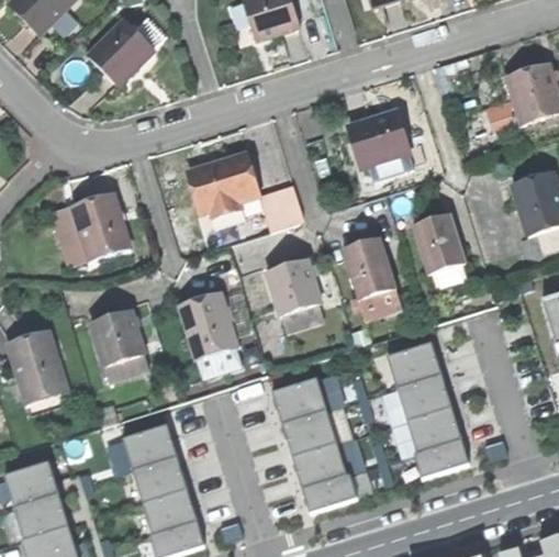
[(24,19),(37,33),(75,0),(11,0),(9,2),(24,19)]
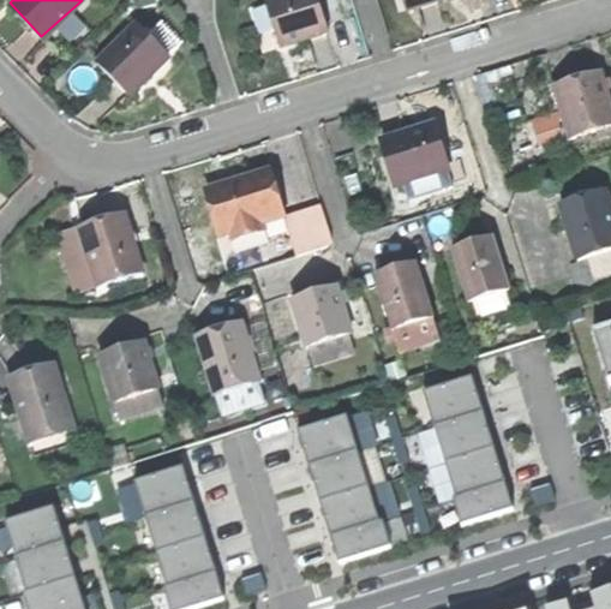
[(267,0),(279,42),(304,34),(327,28),(318,0),(267,0)]
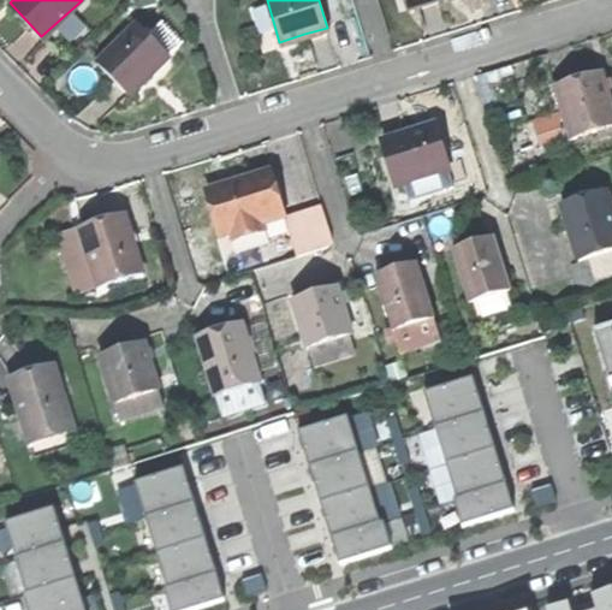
[(96,61),(130,99),(149,81),(166,65),(150,48),(155,43),(137,24),(96,61)]
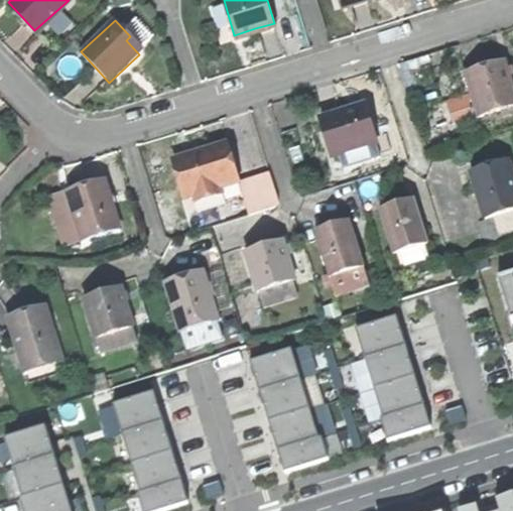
[(143,50),(130,36),(126,40),(139,54),(143,50)]
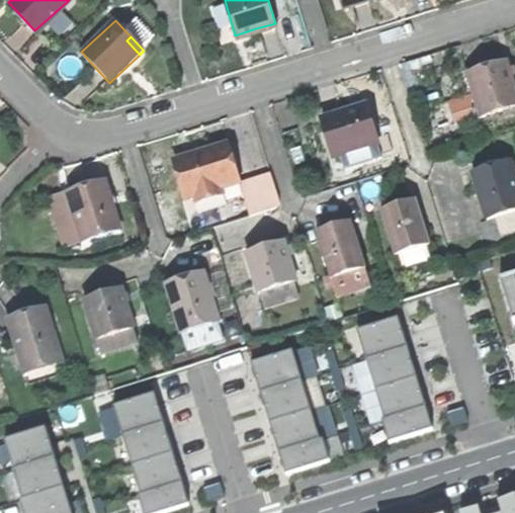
[(482,67),(465,72),(479,115),(514,104),(514,98),(504,61),(482,67)]
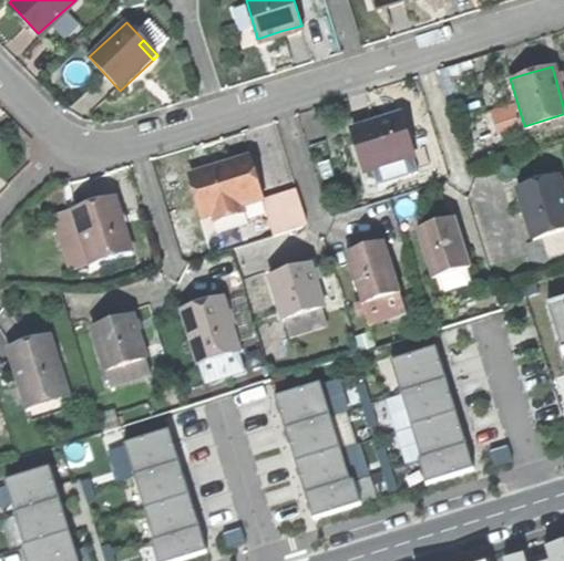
[(495,131),(522,125),(514,96),(489,103),(495,131)]
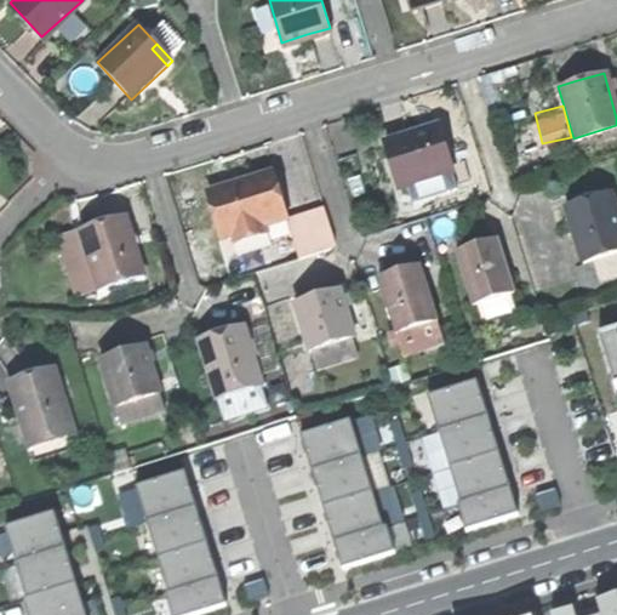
[(382,138),(396,183),(447,168),(434,123),(406,131),(382,138)]
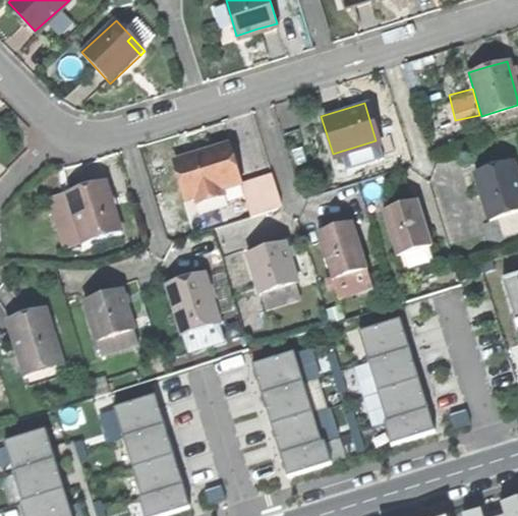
[(197,149),(177,155),(189,194),(193,193),(195,199),(223,191),(221,184),(239,179),(227,139),(197,149)]
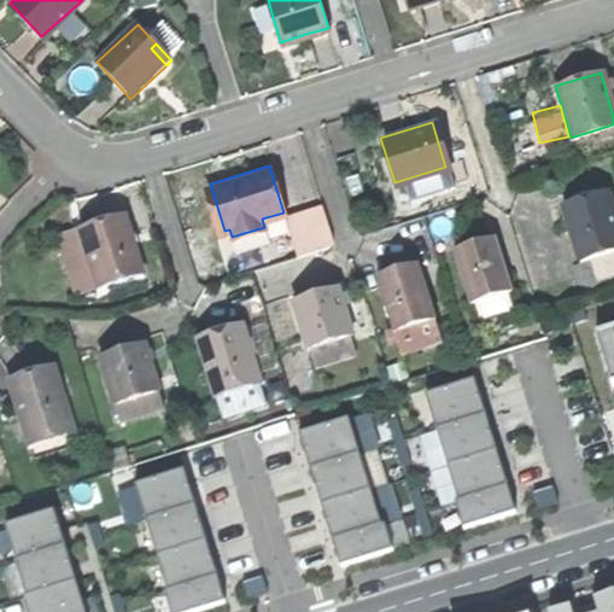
[(561,203),(578,260),(613,248),(613,214),(606,188),(577,198),(561,203)]
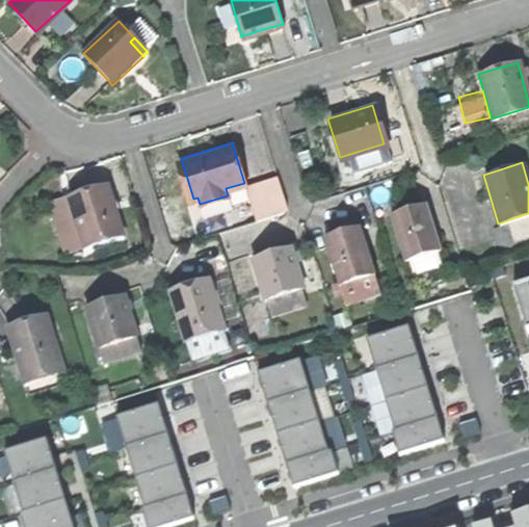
[(67,194),(82,244),(121,233),(105,183),(84,189),(67,194)]
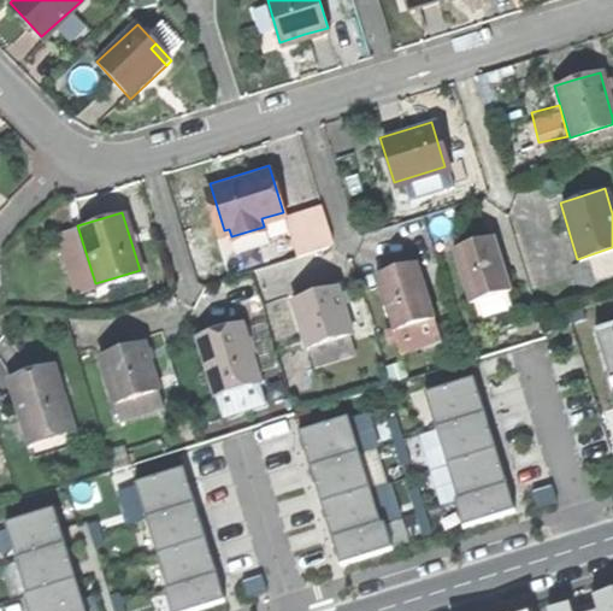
[(452,252),(467,300),(507,288),(490,234),(476,239),(465,242),(466,247),(452,252)]
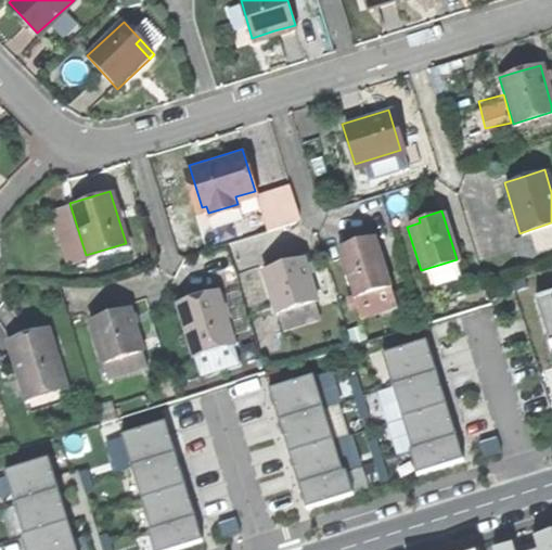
[(406,221),(407,227),(420,222),(419,218),(406,221)]
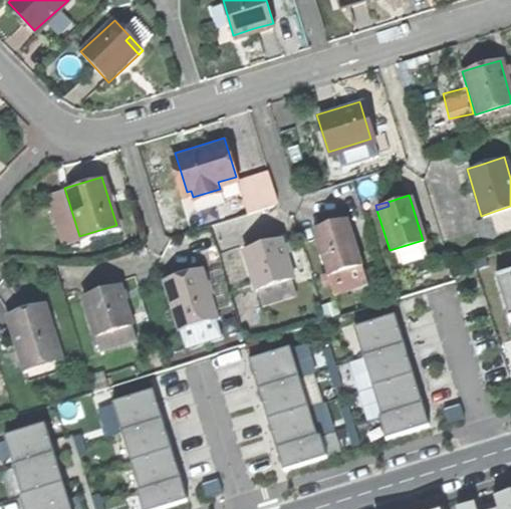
[(318,246),(330,287),(364,277),(350,231),(327,238),(329,243),(318,246)]
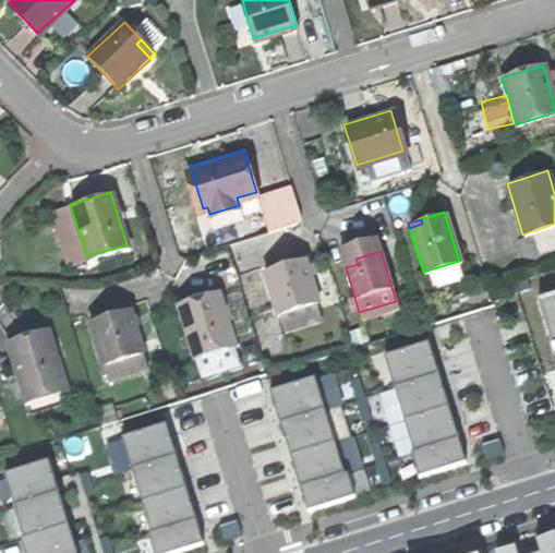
[(344,262),(346,267),(358,264),(356,259),(350,261),(344,262)]
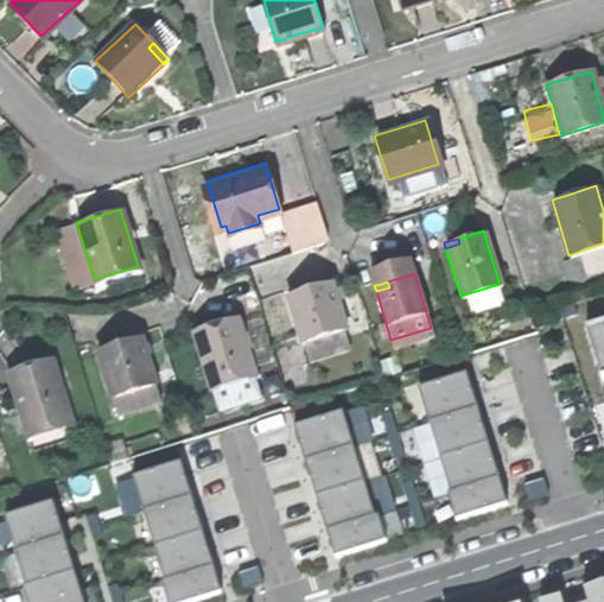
[(286,297),(300,343),(344,330),(330,283),(315,287),(286,297)]
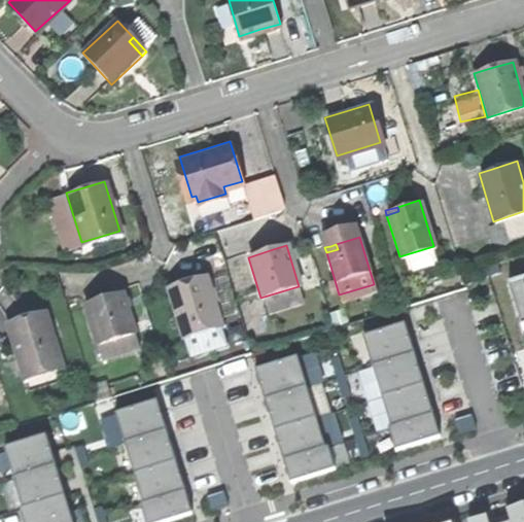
[(167,284),(171,297),(208,285),(205,273),(183,279),(167,284)]
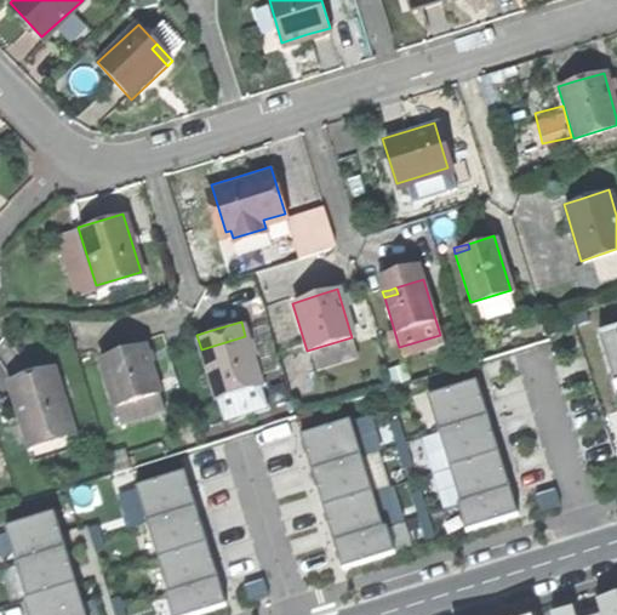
[(616,323),(595,330),(616,399),(616,323)]
